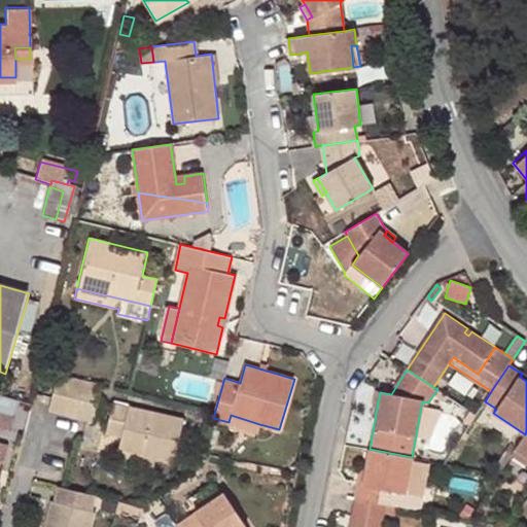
[(53,399),(49,409),(69,414),(77,379),(59,374),(53,399)]
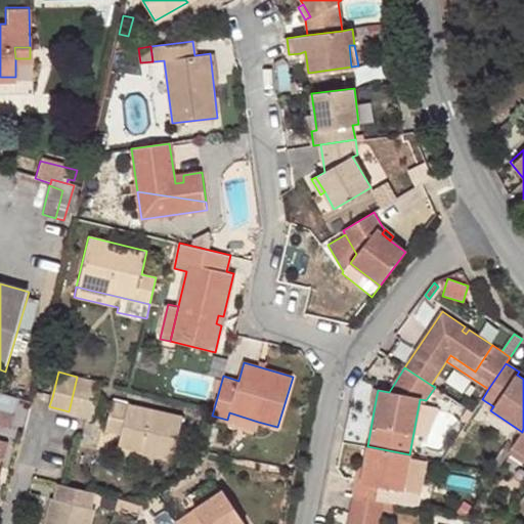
[(89,417),(98,382),(77,377),(69,411),(85,416),(89,417)]
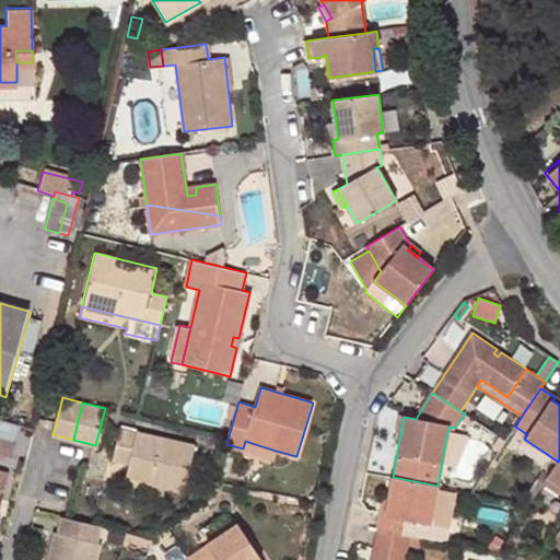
[(0,436),(13,441),(16,424),(0,419),(0,436)]
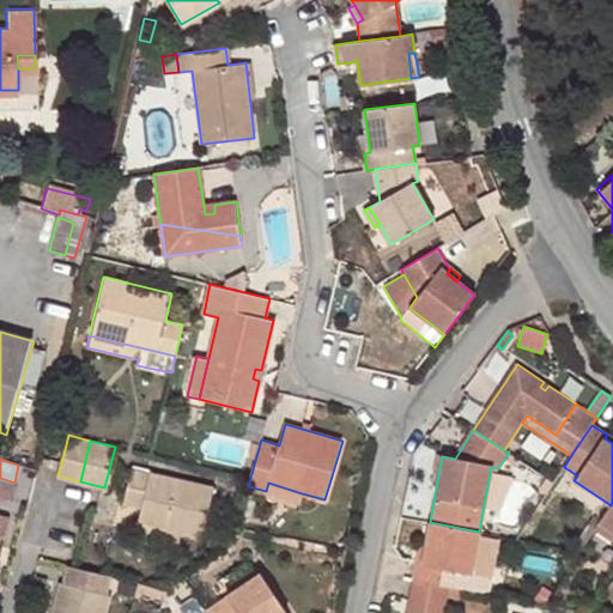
[(140,490),(137,505),(133,521),(175,530),(198,536),(210,486),(127,467),(122,485),(140,490)]
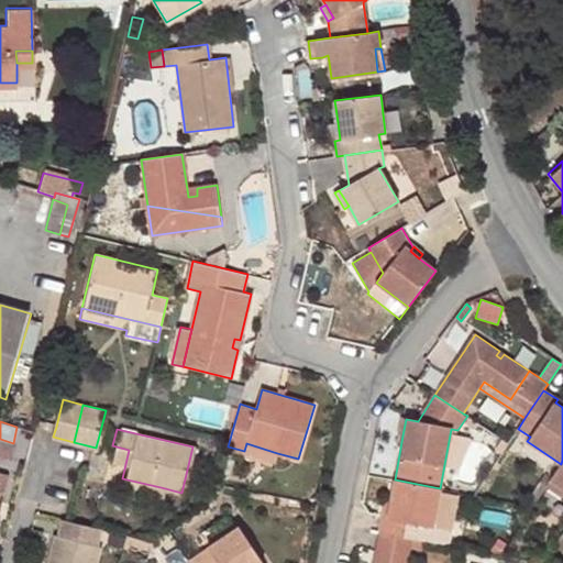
[(0,493),(1,489),(3,490),(8,475),(0,472),(0,455),(9,459),(13,443),(0,439),(0,493)]
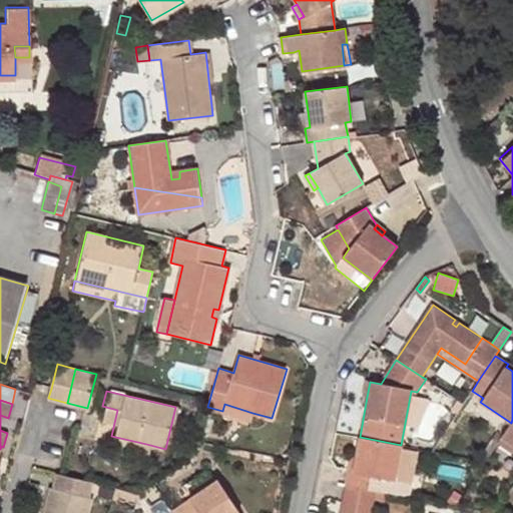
[(222,411),(250,420),(252,413),(224,404),(222,411)]
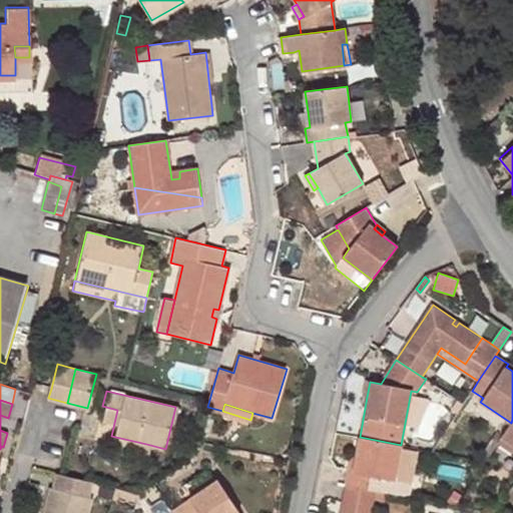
[(102,406),(99,420),(114,423),(117,410),(102,406)]
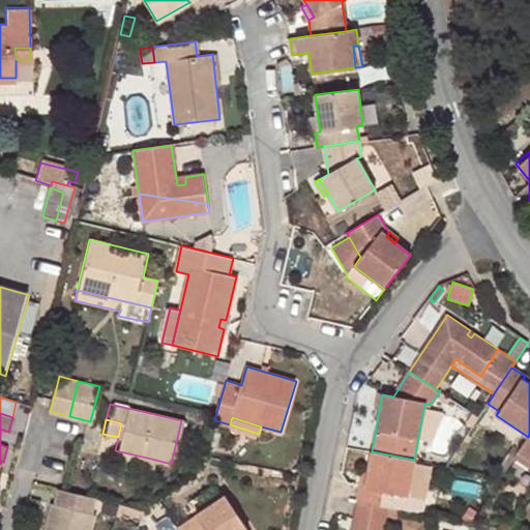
[(529,433),(528,437),(519,451),(529,459),(529,433)]
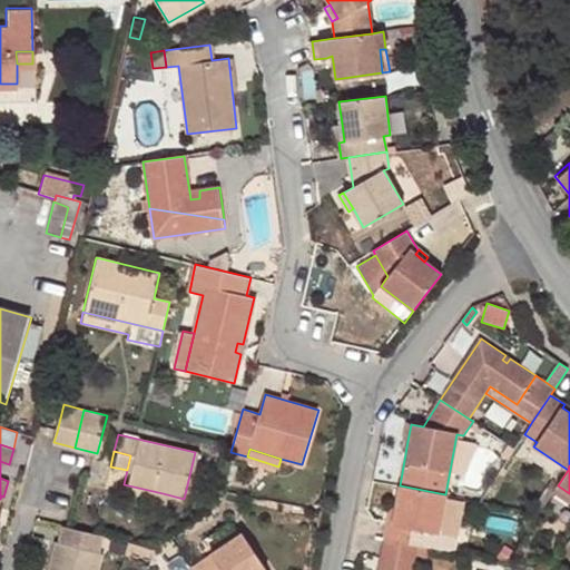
[(121,493),(161,502),(163,493),(124,484),(121,493)]
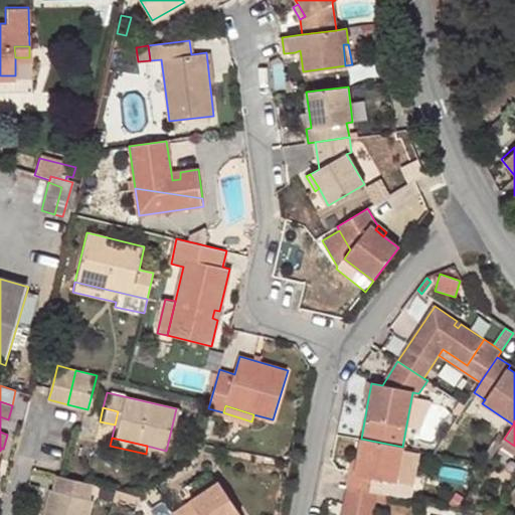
[(347,487),(377,493),(388,495),(390,482),(395,483),(402,447),(361,439),(357,458),(354,473),(349,472),(347,487)]
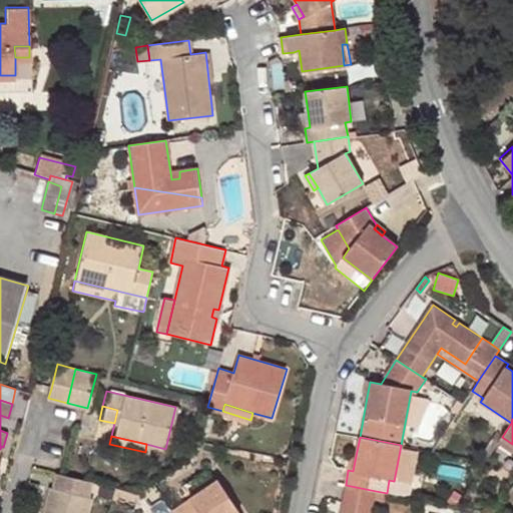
[(512,444),(502,437),(498,442),(512,451),(512,444)]
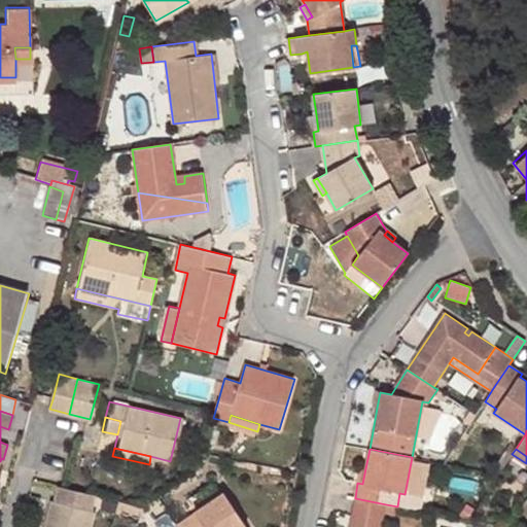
[(90,526),(94,511),(92,510),(95,495),(57,485),(54,500),(50,500),(43,526),(90,526)]
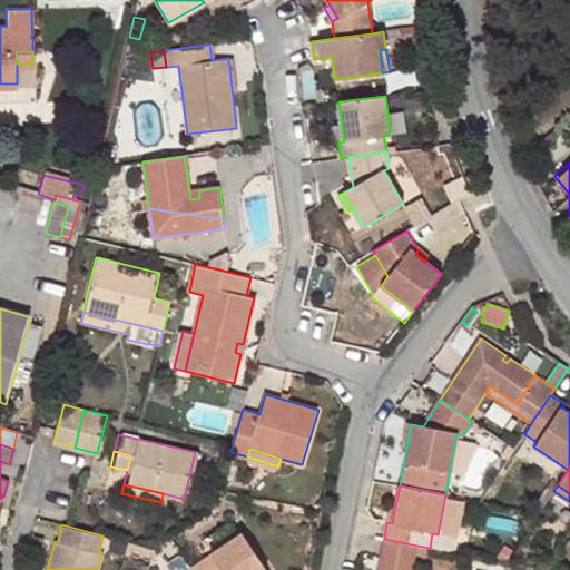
[(194,569),(267,569),(268,569),(243,531),(192,566),(194,569)]
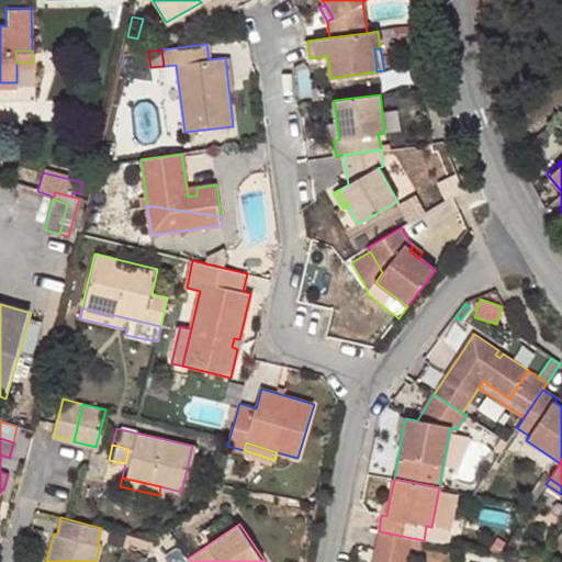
[(445,529),(431,527),(426,526),(424,540),(441,543),(445,529)]
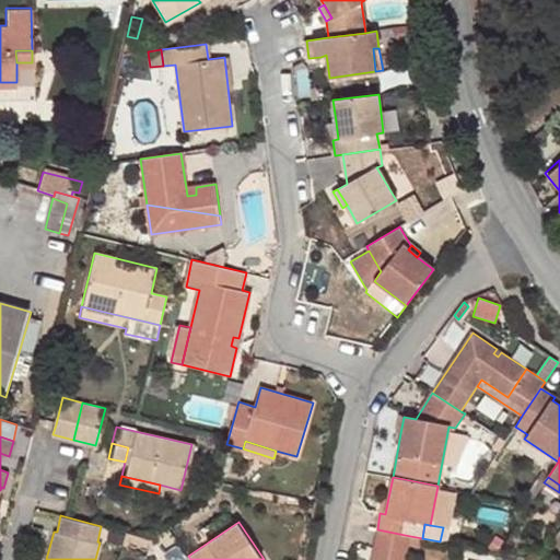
[(405,559),(408,545),(410,536),(377,529),(374,546),(374,545),(370,559),(405,559)]
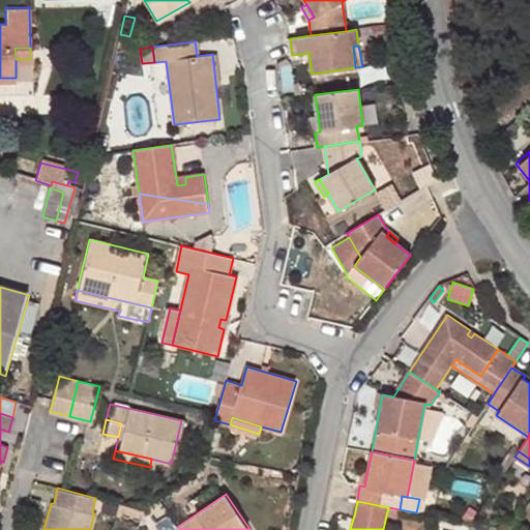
[(398,518),(400,509),(388,507),(386,516),(398,518)]
